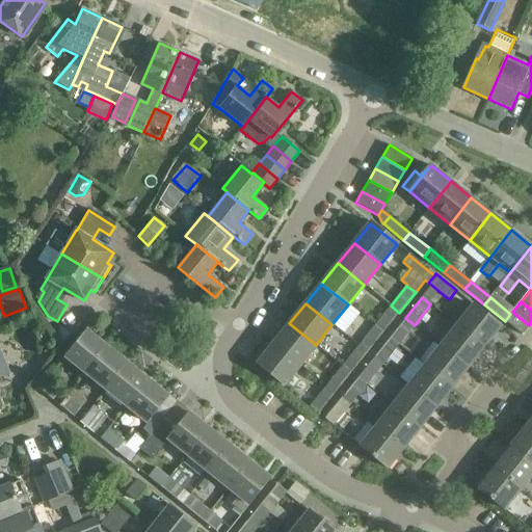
[(383,333),(399,313),(391,306),(374,326),(383,333)]
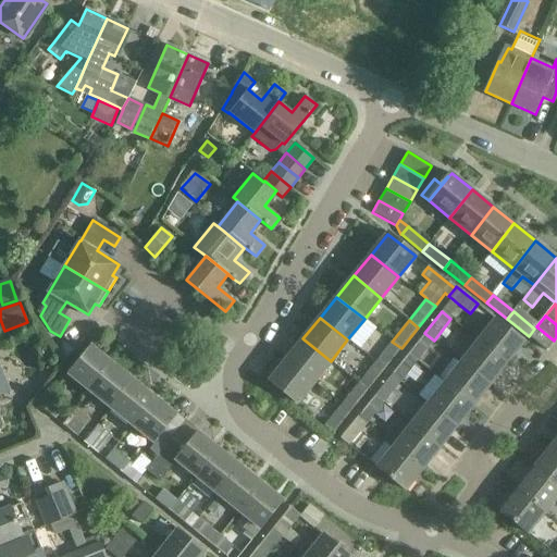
[(495,320),(478,341),(506,363),(523,343),(502,325),(495,320)]
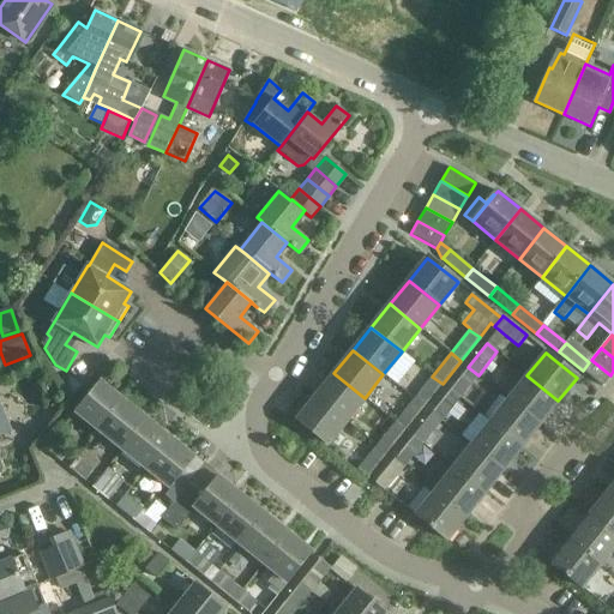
[(591,360),(583,372),(601,386),(611,375),(591,360)]
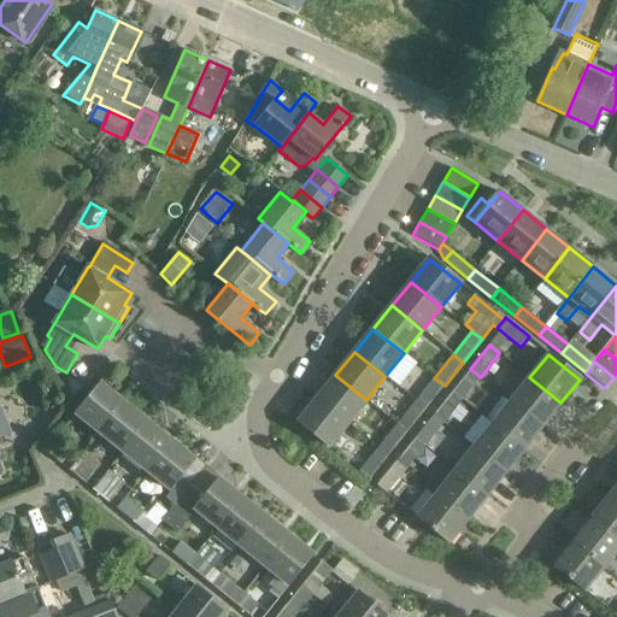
[(470,369),(452,392),(462,400),(481,377),(470,369)]
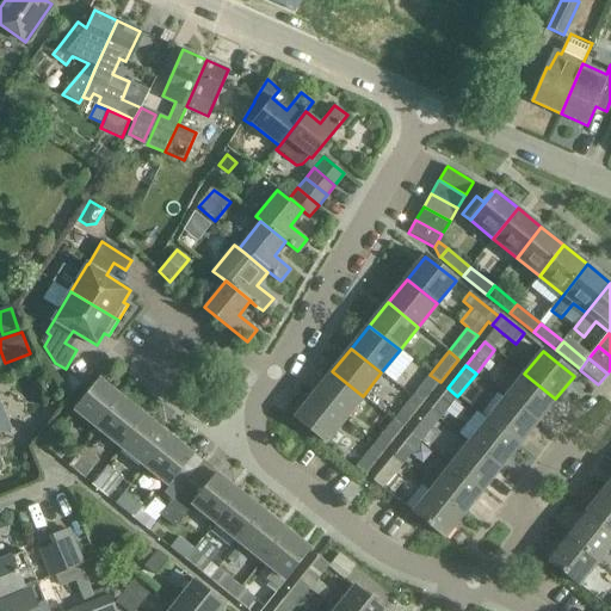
[(344,419),(363,396),(332,371),(314,395),(344,419)]
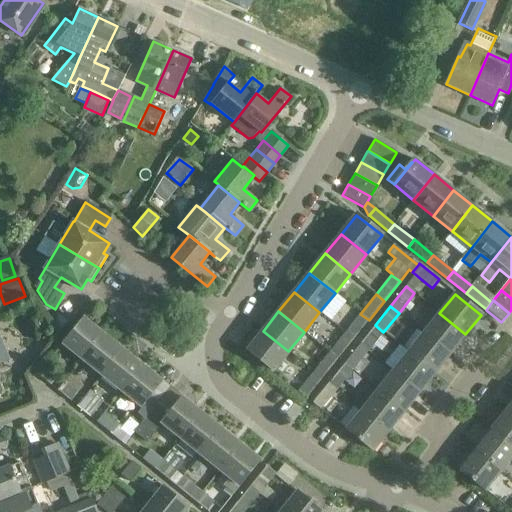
[(439,313),(424,333),(450,354),(465,334),(439,313)]
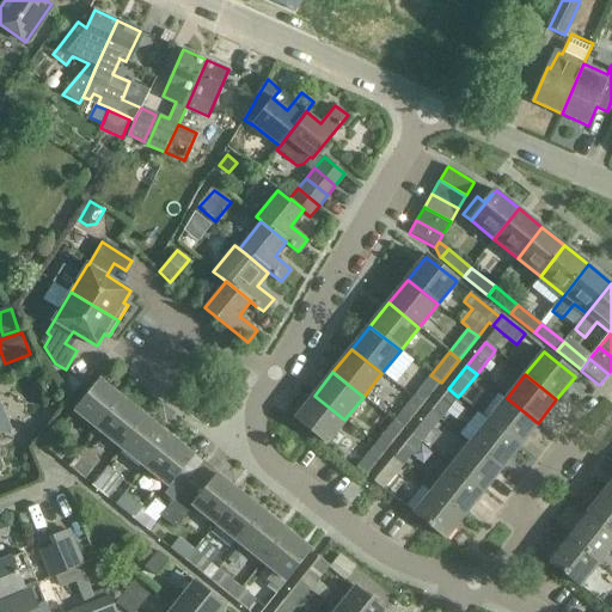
[(71,375),(65,385),(74,392),(83,383),(71,375)]
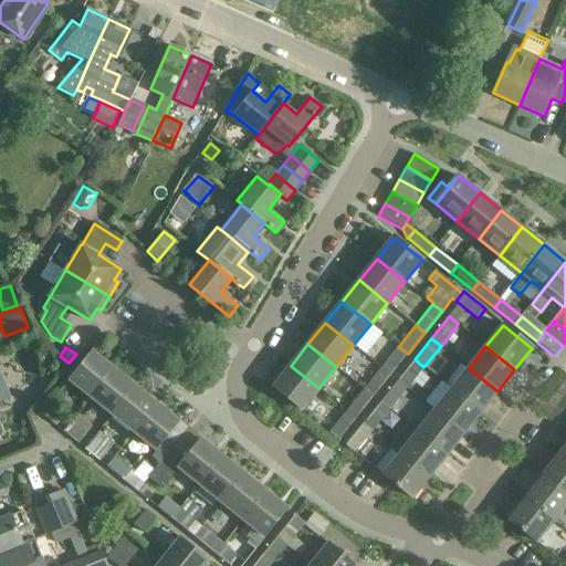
[(390,376),(408,354),(398,347),(381,368),(390,376)]
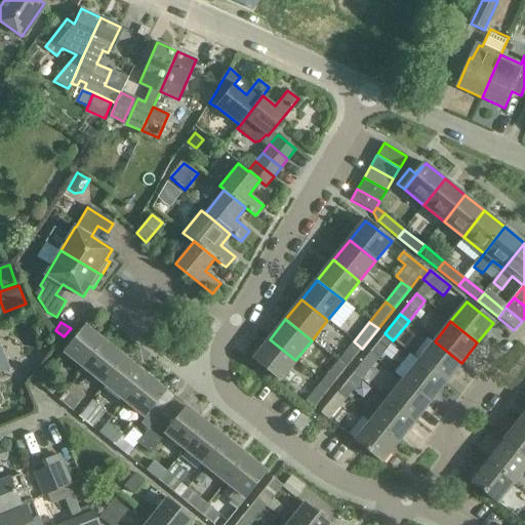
[(85,368),(106,341),(84,324),(64,351),(85,368)]
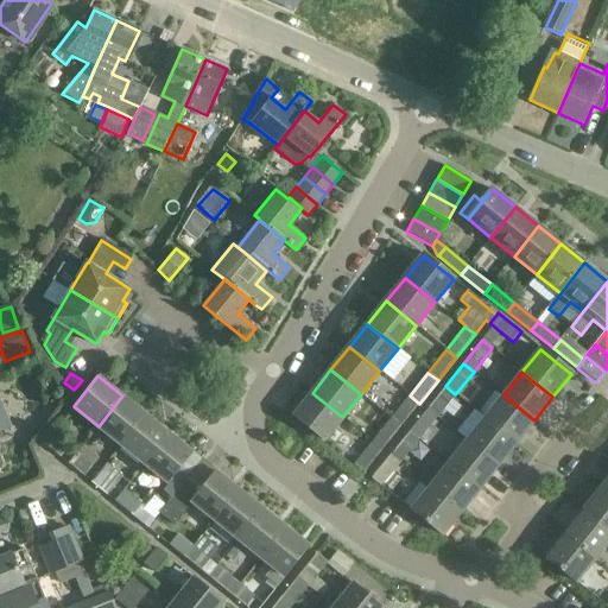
[(445,386),(426,410),(437,417),(455,394),(445,386)]
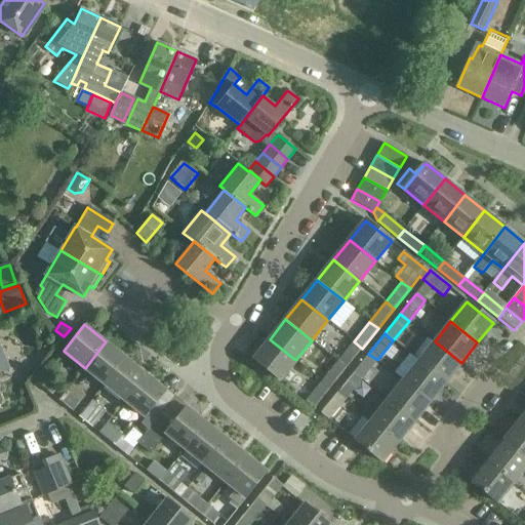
[(280,379),(295,360),(270,339),(253,359),(280,379)]
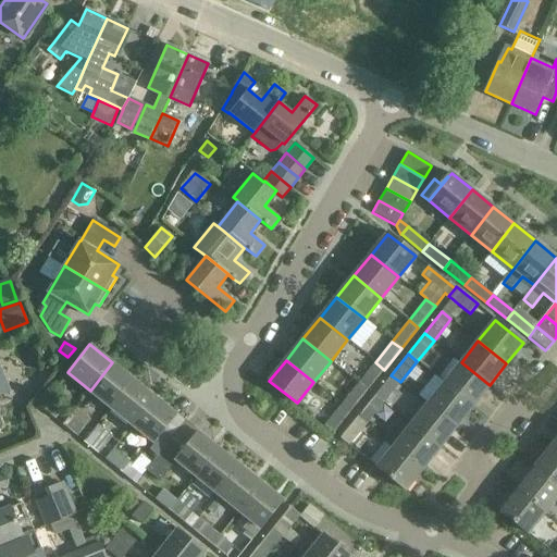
[(90,391),(112,408),(134,380),(112,362),(90,391)]
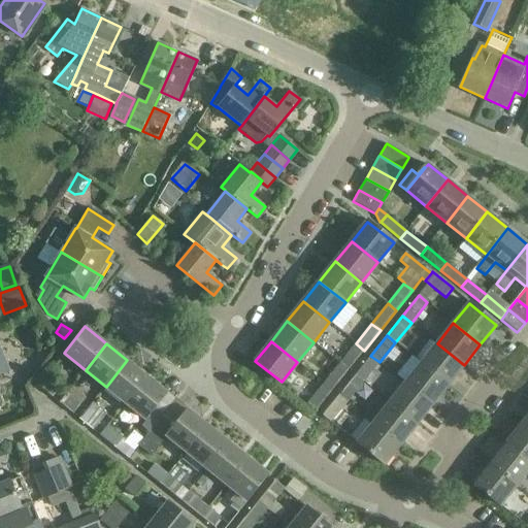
[(349,370),(364,351),(356,343),(339,364),(349,370)]
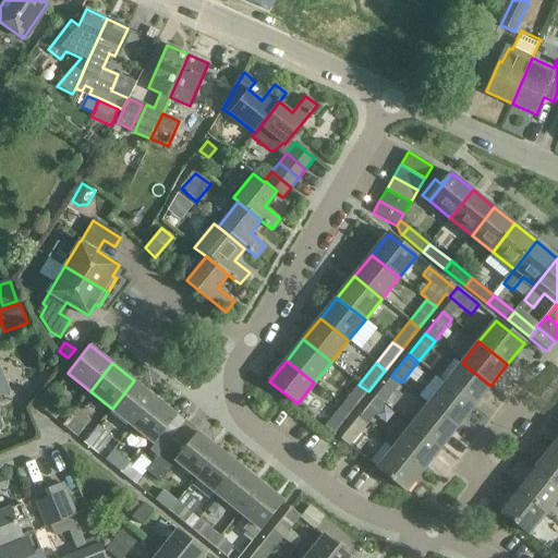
[(462,363),(445,384),(473,407),(490,386),(462,363)]
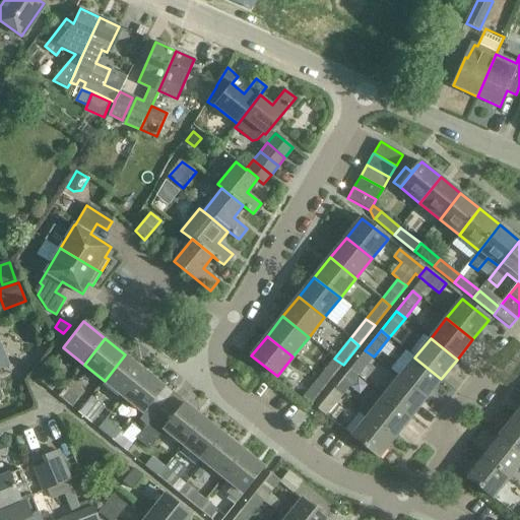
[(358,377),(374,356),(365,350),(349,370),(358,377)]
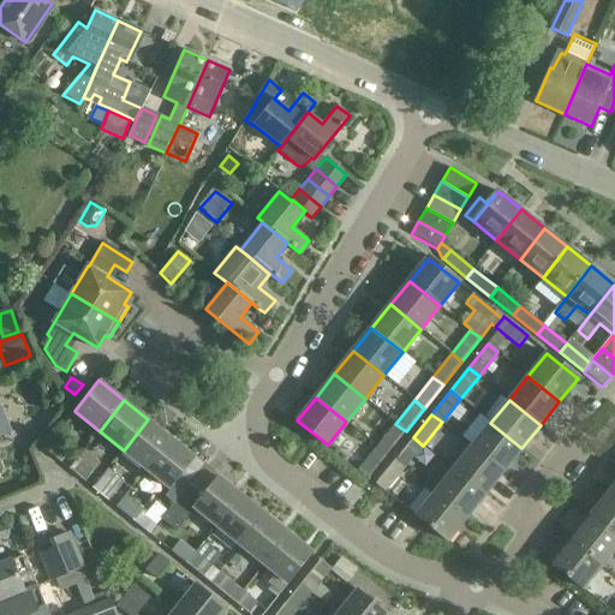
[(124,451),(147,469),(172,439),(148,419),(124,451)]
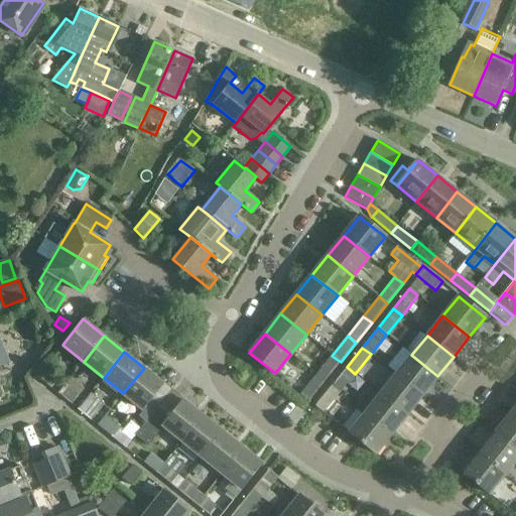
[(411,355),(396,374),(422,395),(437,376),(411,355)]
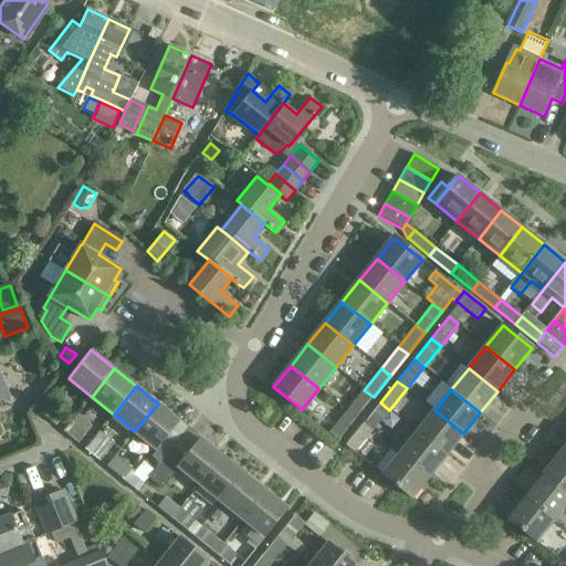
[(356,419),(374,397),(364,390),(347,411),(356,419)]
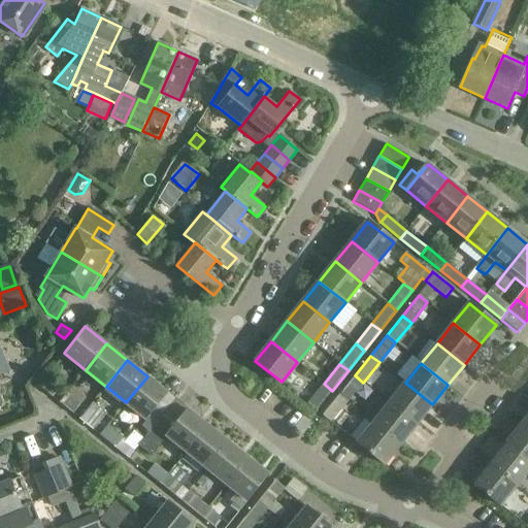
[(348,402),(363,383),(355,375),(338,395),(348,402)]
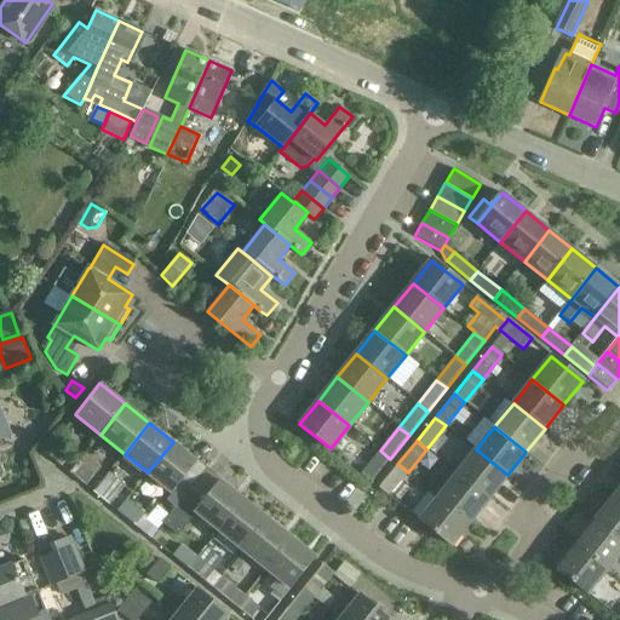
[(70,455),(53,442),(45,453),(62,466),(70,455)]
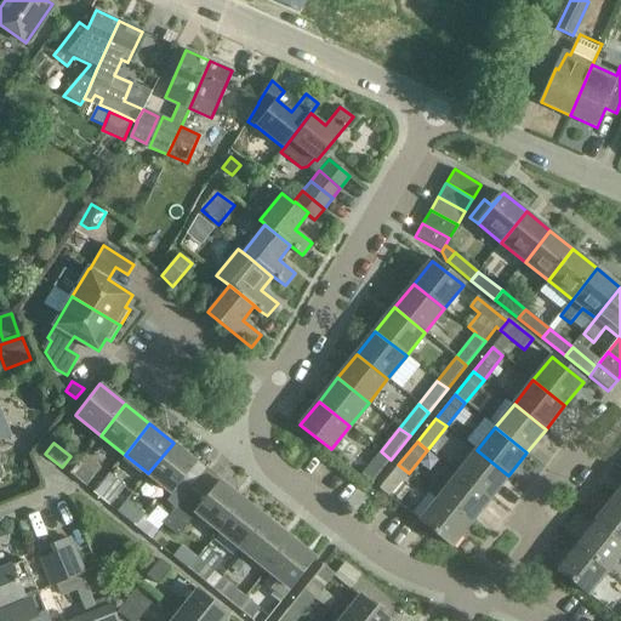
[(174,443),(148,473),(172,493),(182,480),(197,462),(174,443)]
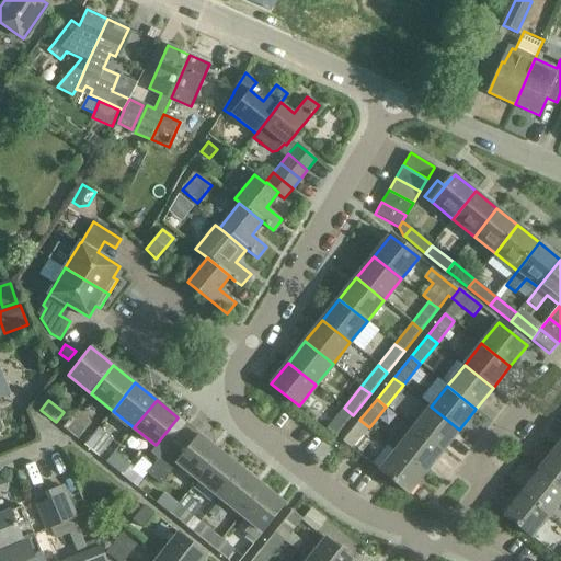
[(431,407),(413,428),(442,451),(459,430),(431,407)]
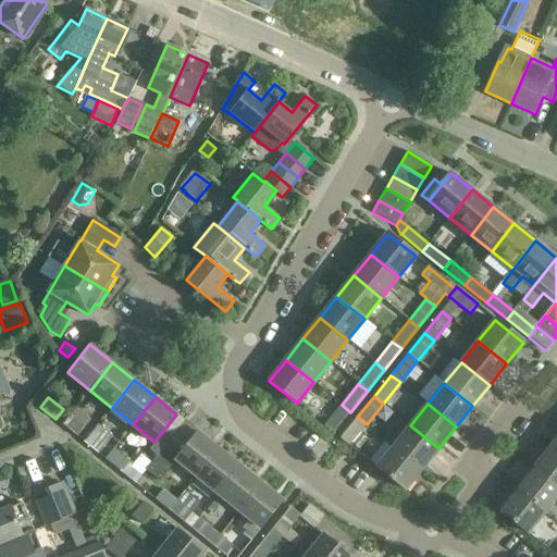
[(334,433),(350,412),(342,405),(324,426),(325,428),(334,433)]
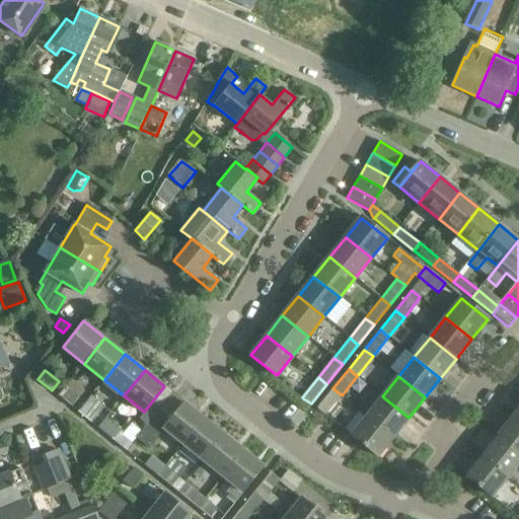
[(67,387),(65,386),(58,395),(72,406),(80,397),(84,390),(72,380),(67,387)]
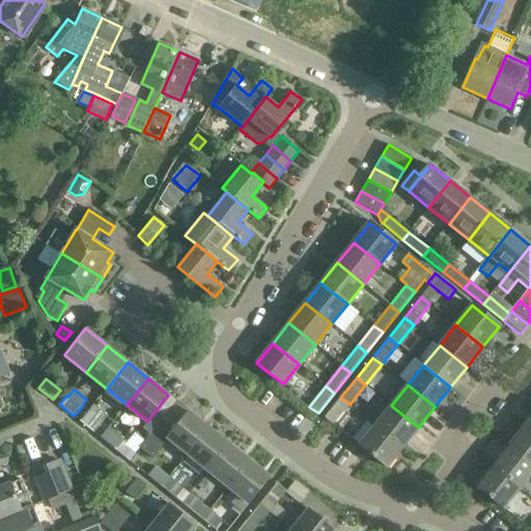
[(340,397),(325,418),(333,424),(350,404),(340,397)]
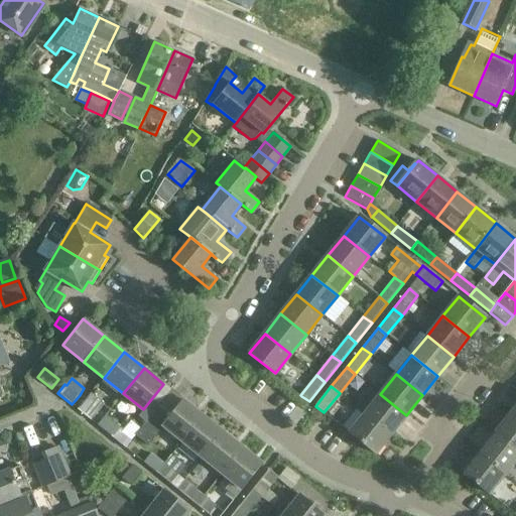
[(380,394),(365,413),(390,434),(406,415),(380,394)]
